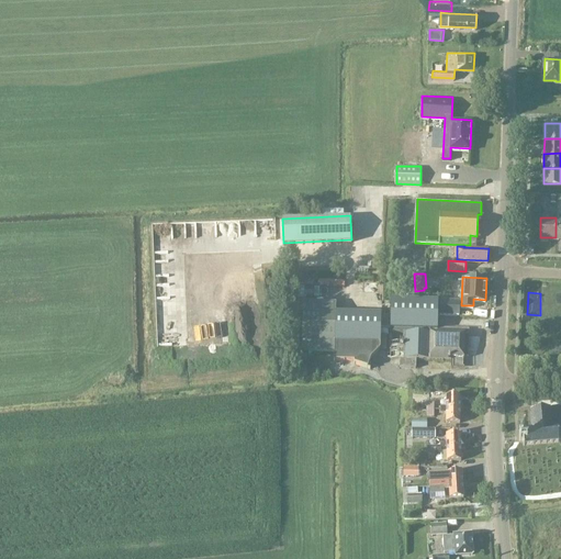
[(385,314),(384,326),(389,326),(389,328),(429,332),(430,328),(437,328),(437,326),(438,300),(391,298),(391,314),(385,314)]
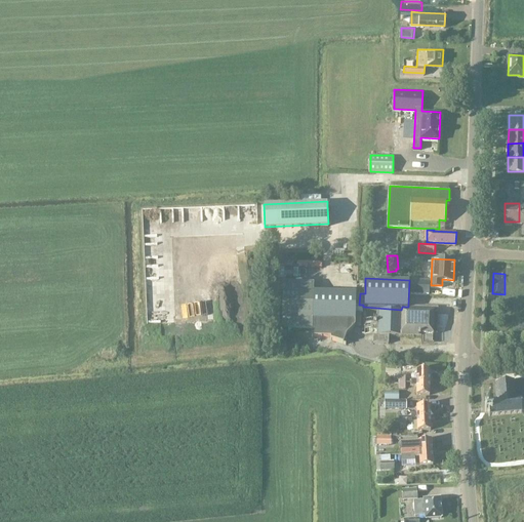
[(429,279),(410,279),(410,292),(429,292),(429,279)]
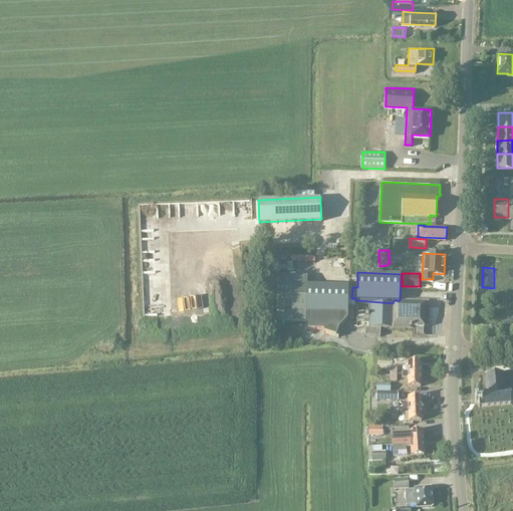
[(308,275),(277,274),(276,320),(306,321),(305,328),(324,329),(324,331),(336,335),(339,326),(348,317),(348,285),(307,284),(308,275)]
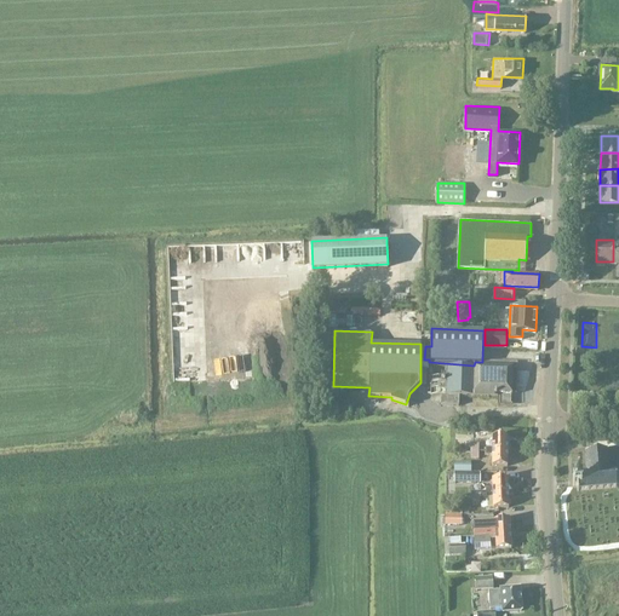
[(475,362),(474,366),(429,362),(428,391),(431,391),(431,393),(441,393),(441,403),(459,403),(459,393),(498,395),(498,392),(513,392),(514,361),(482,360),(482,362),(475,362)]
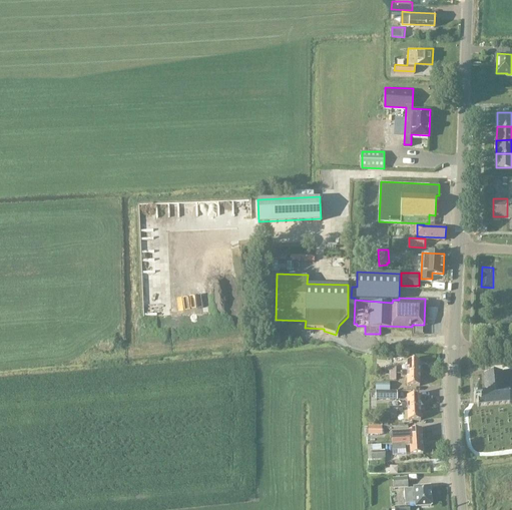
[(427,308),(428,320),(438,320),(438,307),(427,308)]
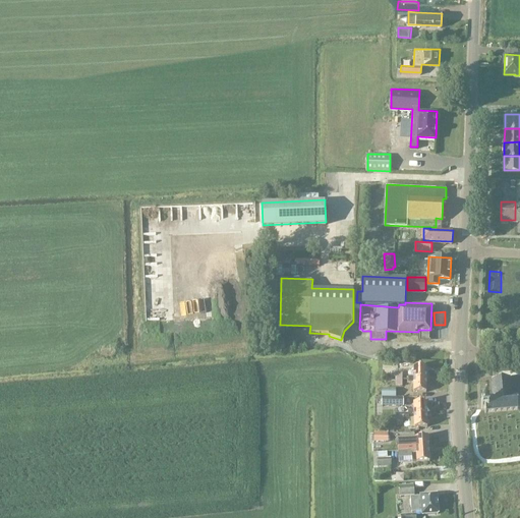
[(408,378),(426,378),(426,365),(413,365),(413,375),(408,375),(408,378)]
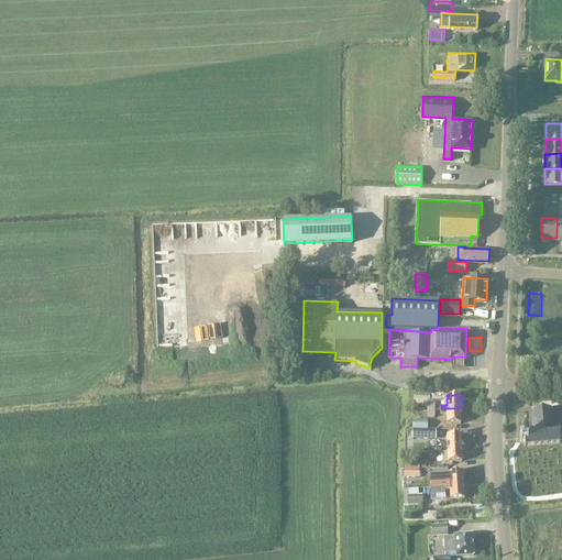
[(461,408),(441,408),(441,412),(447,412),(447,421),(461,421),(461,408)]
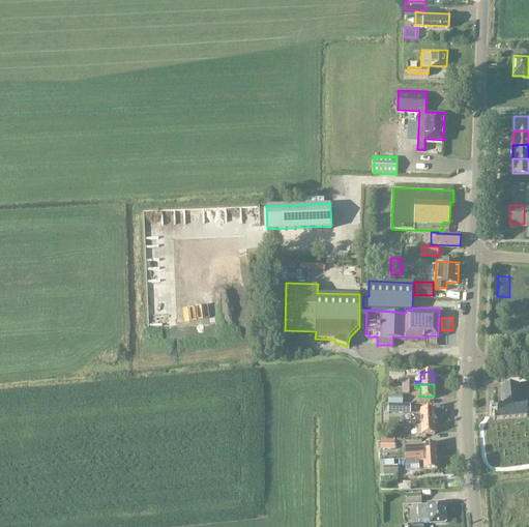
[(519,384),(500,385),(502,402),(494,403),(493,403),(493,407),(490,407),(491,414),(493,413),(494,417),(495,417),(527,414),(528,412),(528,402),(526,400),(521,401),(519,384)]
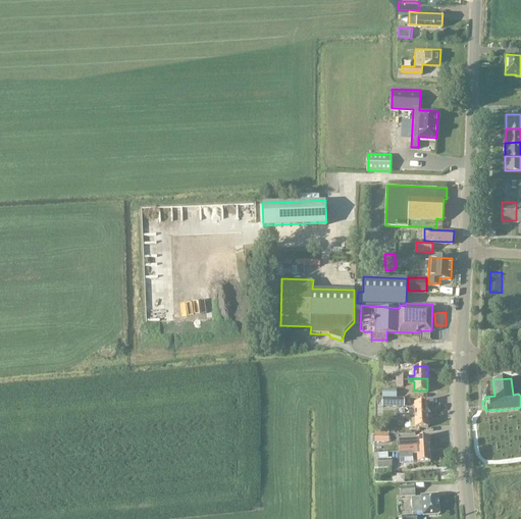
[(397,388),(382,388),(382,397),(397,397),(397,388)]
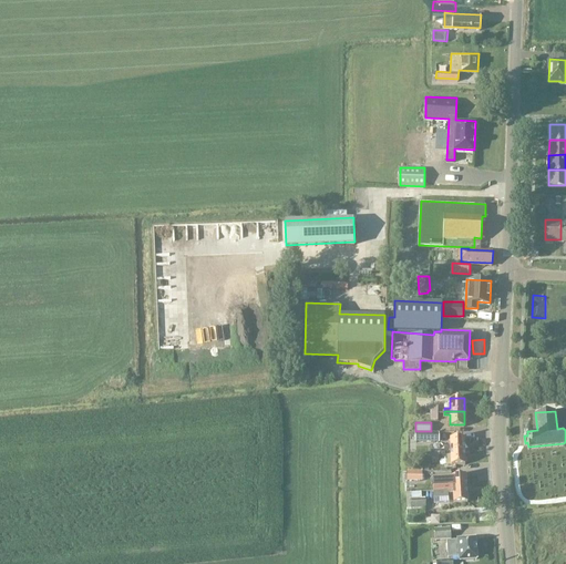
[(439,431),(431,431),(415,431),(415,440),(440,439),(439,431)]
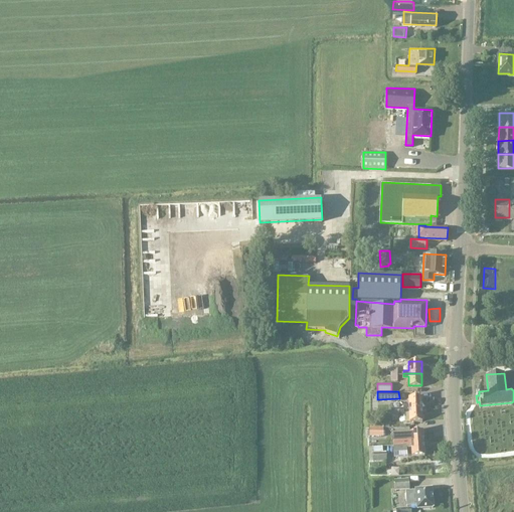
[(404,408),(421,407),(421,395),(408,396),(409,402),(404,402),(404,408)]
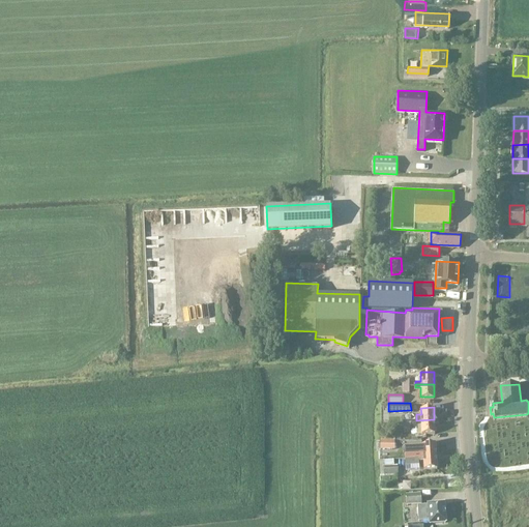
[(435,432),(434,419),(416,420),(416,423),(421,423),(421,433),(435,432)]
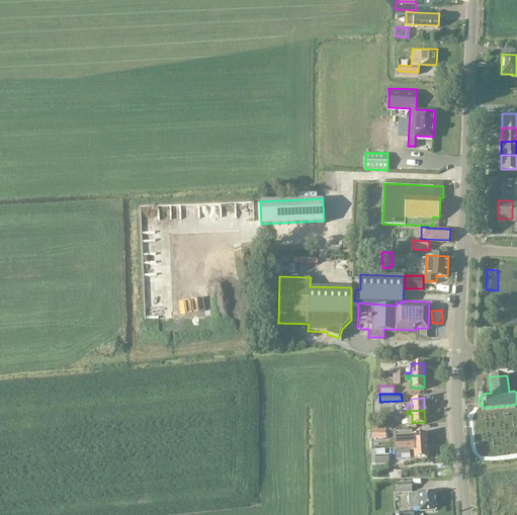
[(371,428),(371,437),(386,437),(386,428),(371,428)]
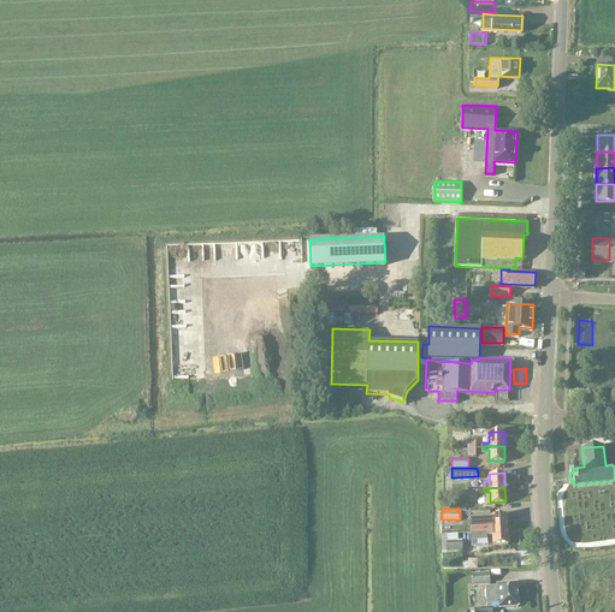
[(507,514),(471,516),(472,530),(507,528),(507,514)]
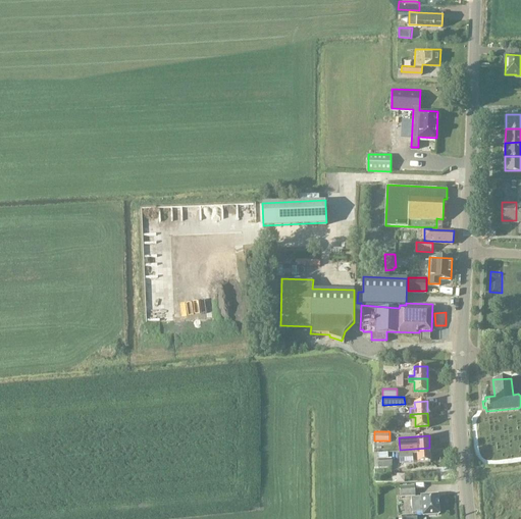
[(430,460),(429,448),(400,450),(400,456),(413,456),(413,452),(417,452),(418,461),(430,460)]
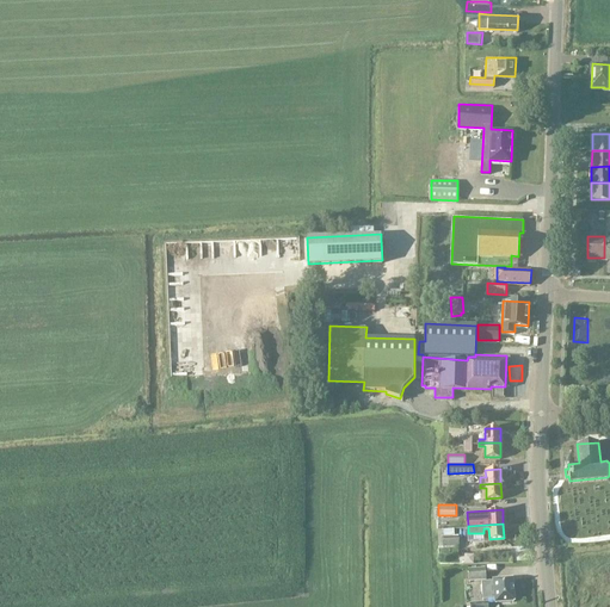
[(454,527),(442,527),(443,544),(444,545),(460,544),(458,533),(455,533),(454,527)]
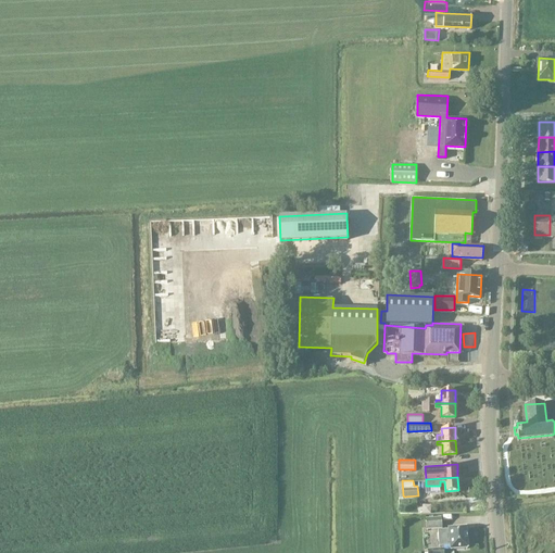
[(427,516),(428,528),(443,527),(442,515),(427,516)]
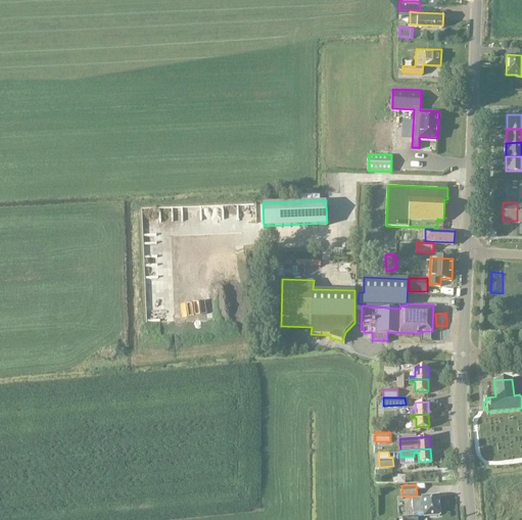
[(440,514),(438,493),(422,495),(422,497),(412,498),(414,513),(424,512),(424,515),(440,514)]
